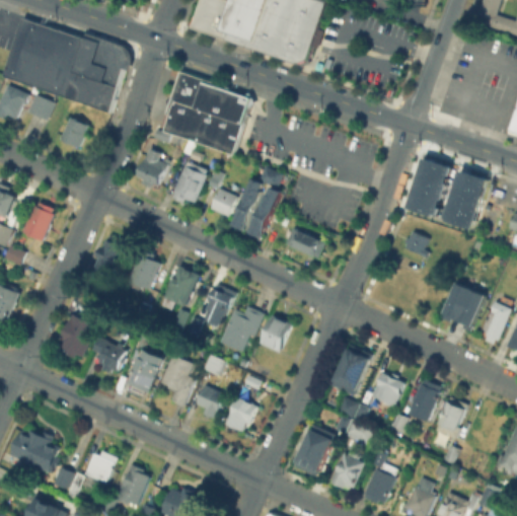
[(320,0),(324,1),(304,59),(297,63),(189,27),(198,0),(226,0),(229,1),(229,0),(320,0)]
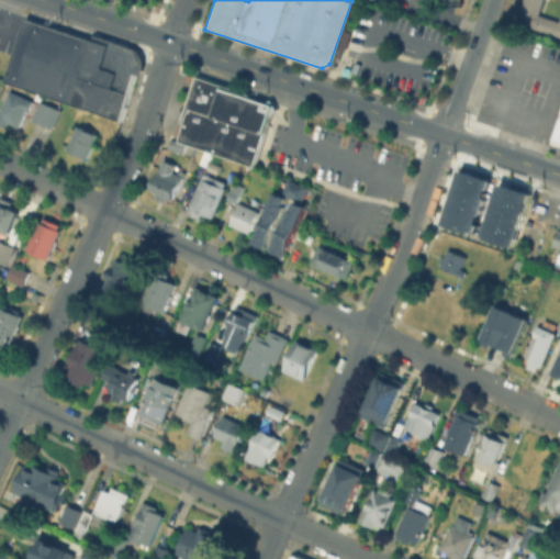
[(526,0),(548,0),(541,18),(559,24),(559,40),(518,24),(526,0)]
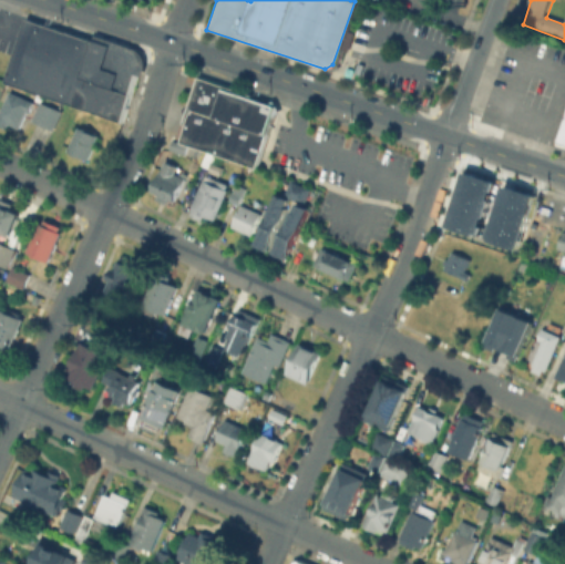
[(133,74),(115,123),(1,82),(23,19),(90,42),(92,36),(133,51),(136,52),(140,55),(142,60),(142,64),(141,68),(139,75),(133,74)]
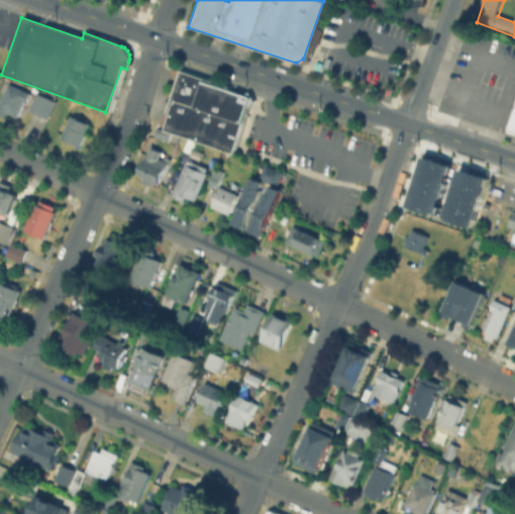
[(249,98),(230,153),(162,130),(167,114),(164,113),(178,71),(227,88),(226,90),(249,98)]
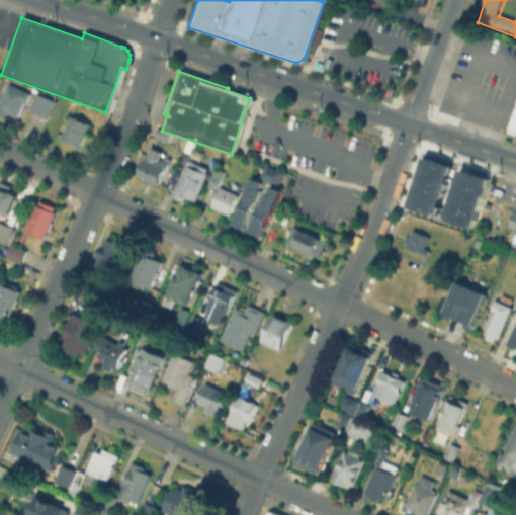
[(30,95),(26,104),(23,103),(16,118),(7,114),(4,119),(0,116),(0,103),(8,85),(30,95)]
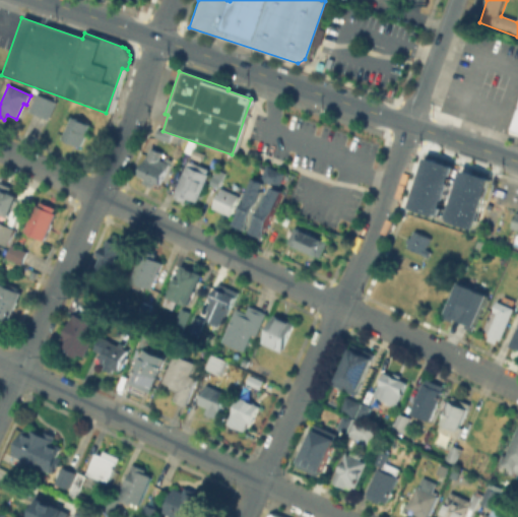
[(55,104),(47,121),(28,112),(36,94),(55,104)]
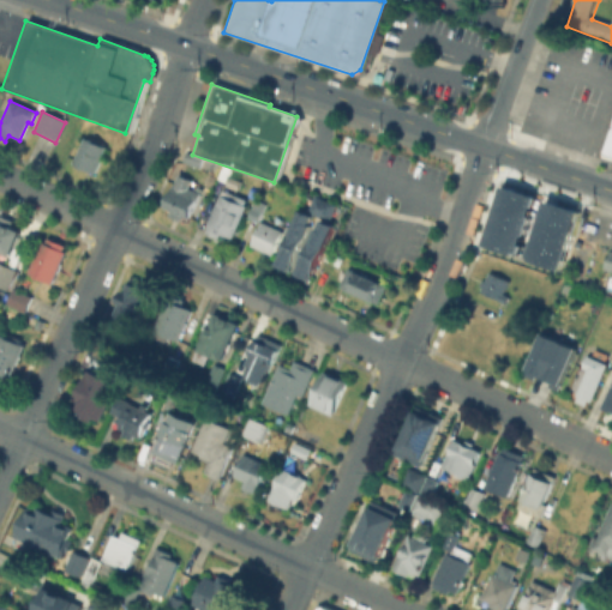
[(611,162),(611,113),(598,158),(611,162)]
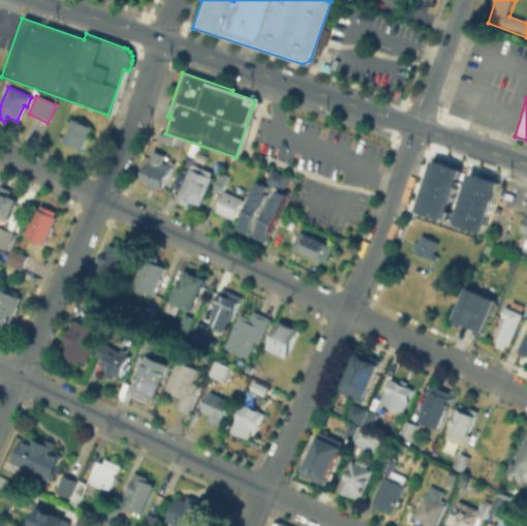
[(91,128),(81,151),(63,143),(72,120),(91,128)]
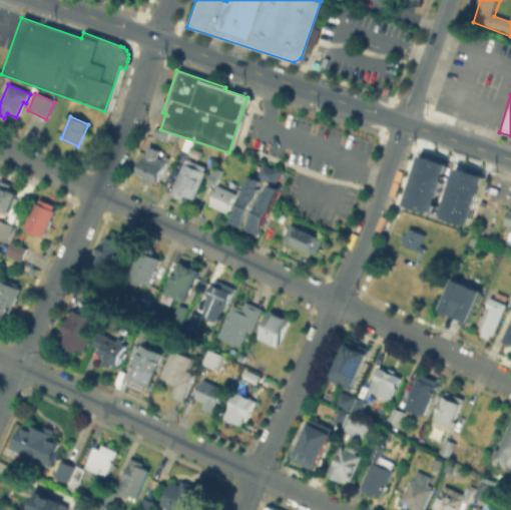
[(149,135),(152,127),(166,133),(163,141),(149,135)]
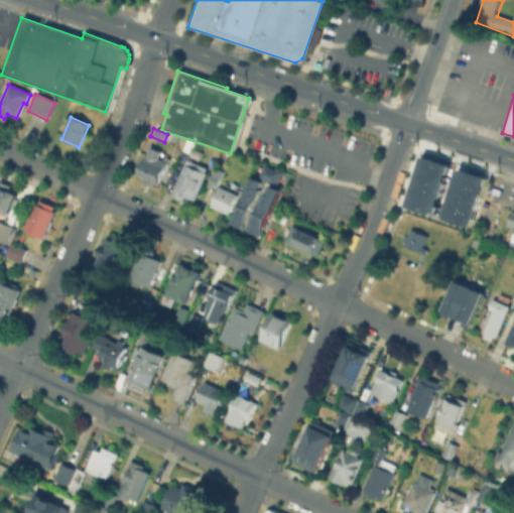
[(418,153),(401,211),(471,231),(488,174),(418,153)]
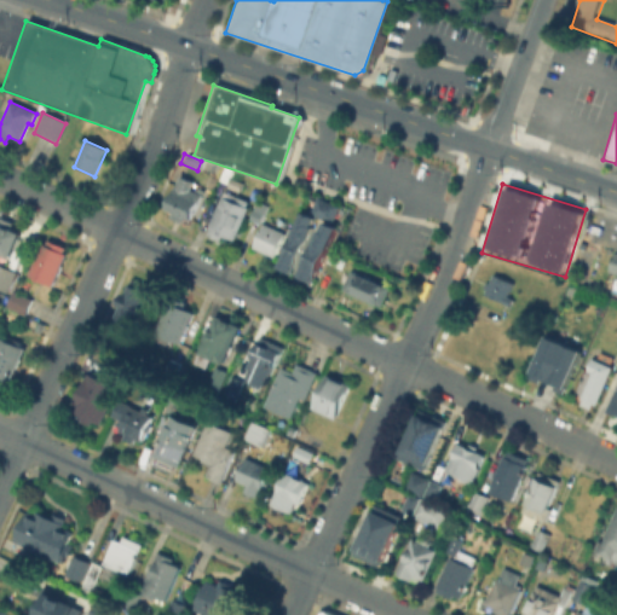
[(202,197),(190,221),(184,219),(180,225),(169,219),(173,213),(166,210),(177,185),(202,197)]
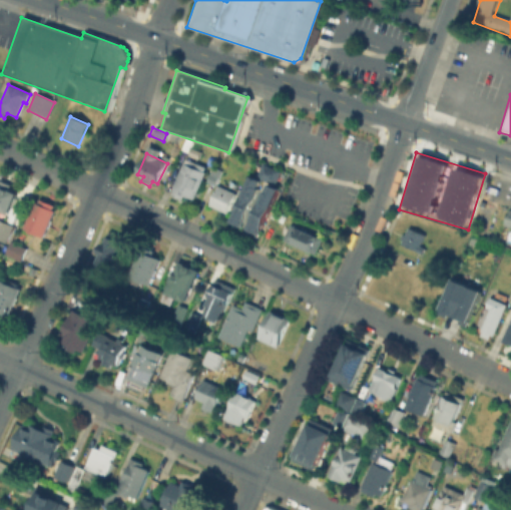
[(187,160),(205,168),(203,172),(205,173),(193,200),(184,196),(182,200),(171,195),(173,191),(171,190),(184,164),(185,164),(187,160)]
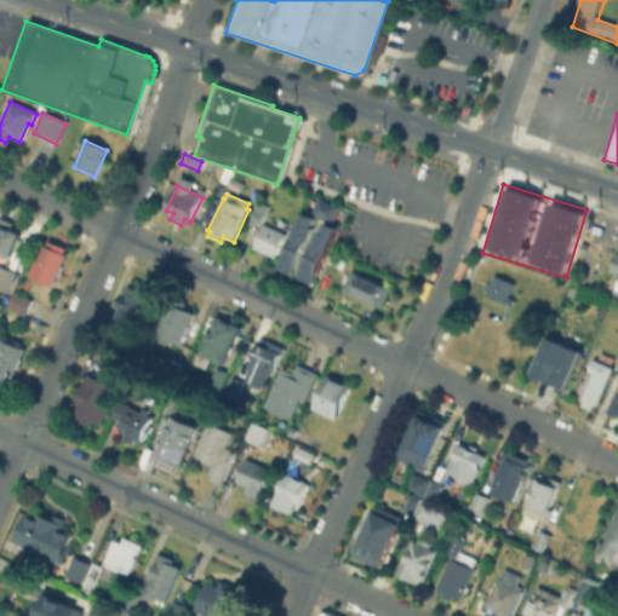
[(312,216),(318,202),(339,212),(333,226),(312,216)]
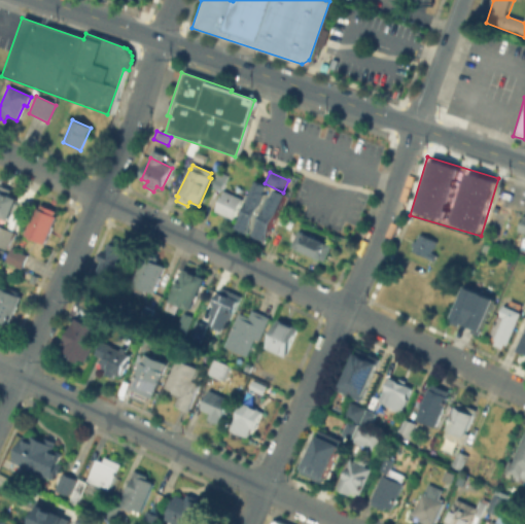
[(226,177),(220,191),(211,187),(218,173),(226,177)]
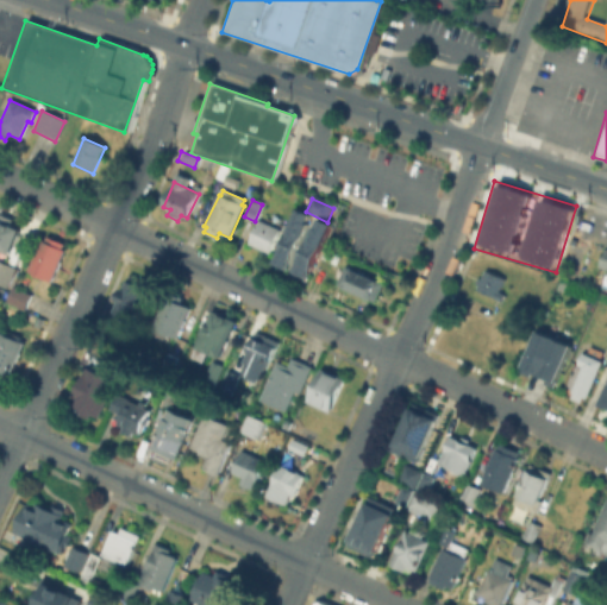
[(298,210),(312,218),(286,273),(271,266),(298,210)]
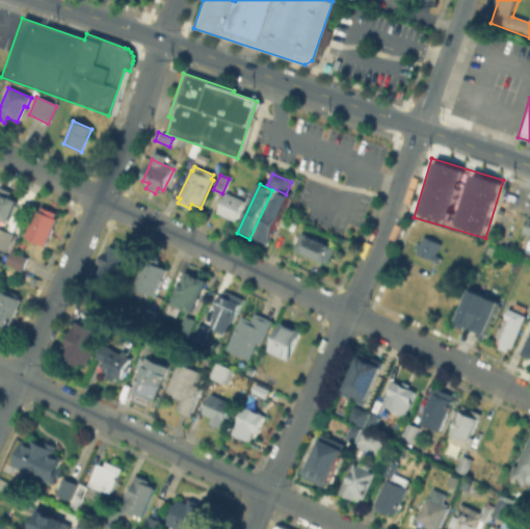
[(11,193),(9,199),(18,202),(8,223),(0,220),(0,190),(1,188),(11,193)]
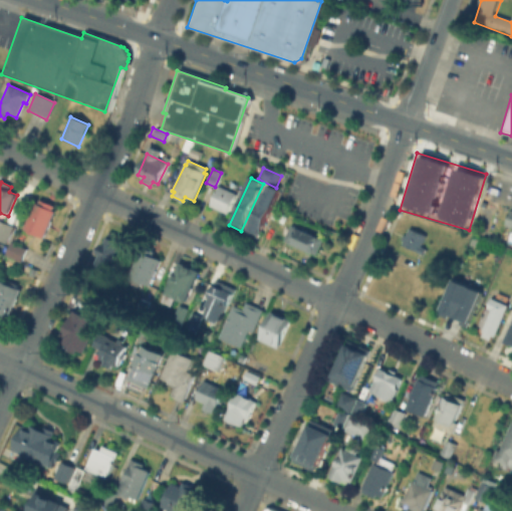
[(246,233),(268,186),(279,191),(258,238),(246,233)]
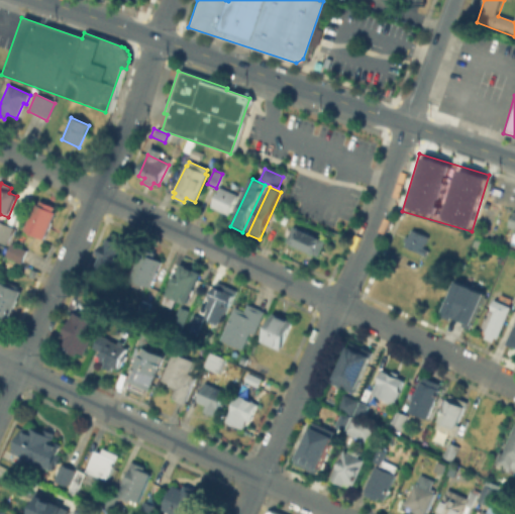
[(237,196),(228,216),(210,208),(219,188),(237,196)]
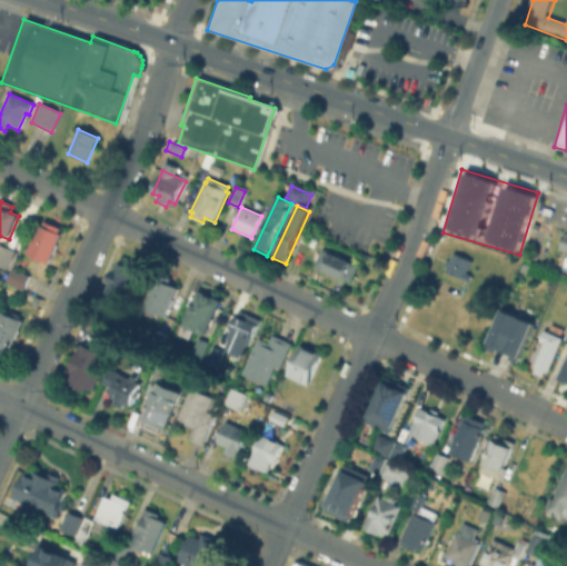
[(45,221),(61,229),(59,235),(61,236),(48,265),(33,258),(32,260),(27,258),(28,256),(27,255),(40,226),(42,227),(45,221)]
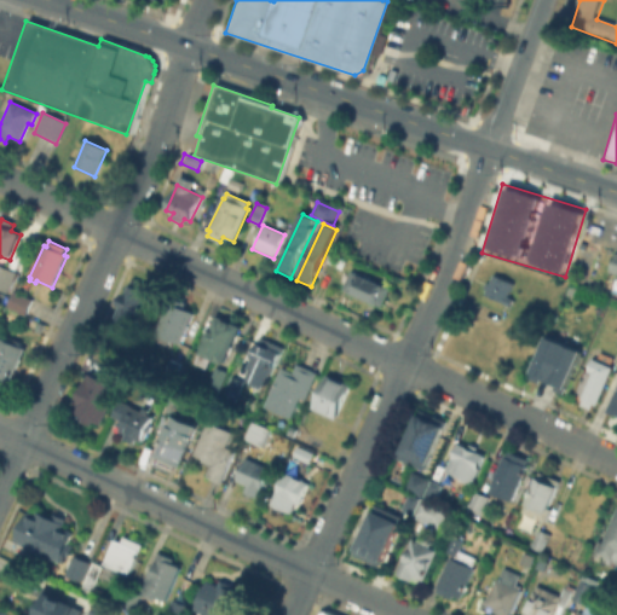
[(616,257),(616,278),(603,274),(609,255),(616,257)]
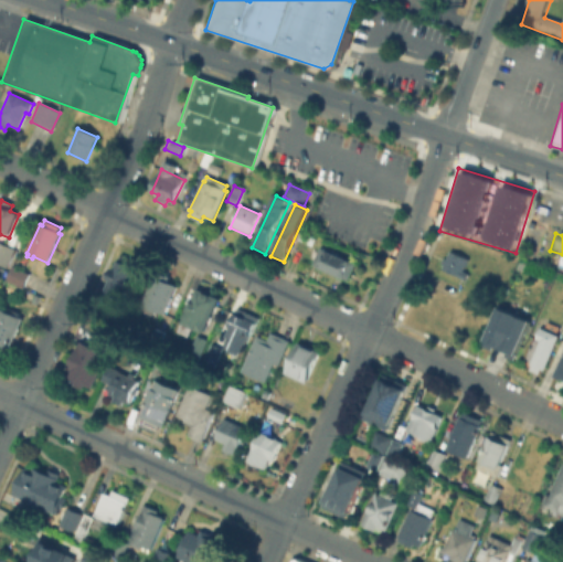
[(0,267),(3,269),(10,250),(0,247),(0,267)]
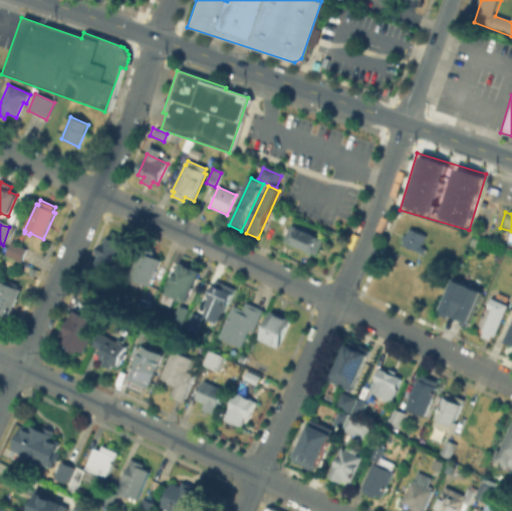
[(293,227),(323,241),(316,256),(286,242),(289,237),(287,236),(288,233),(290,234),(293,227)]
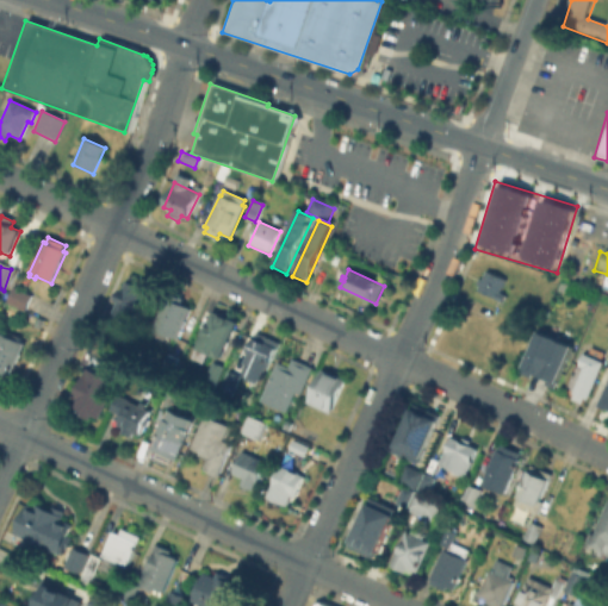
[(476,293),(484,274),(508,286),(498,304),(476,293)]
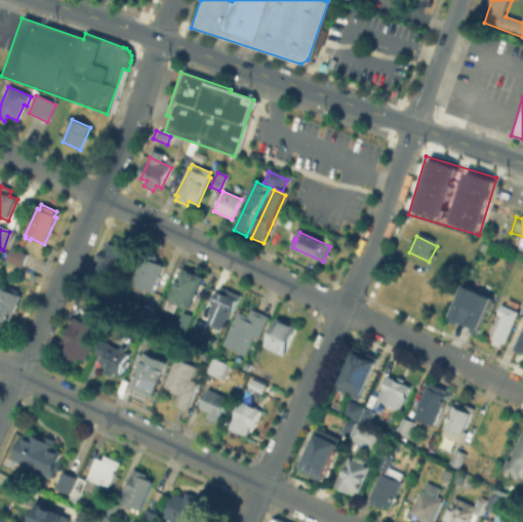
[(130,246),(115,279),(112,277),(110,281),(96,275),(113,238),(130,246)]
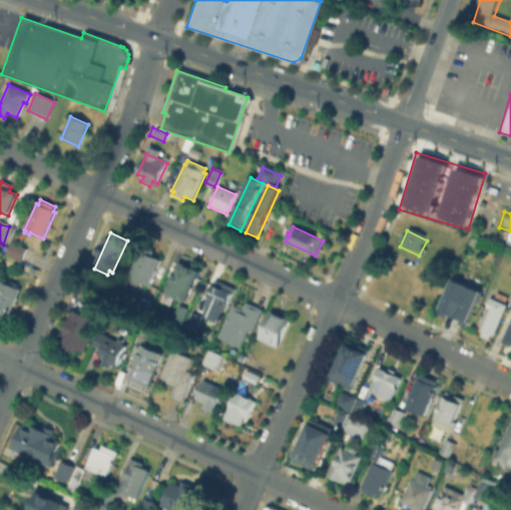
[(30,262),(28,266),(5,256),(10,242),(25,249),(22,258),(30,262)]
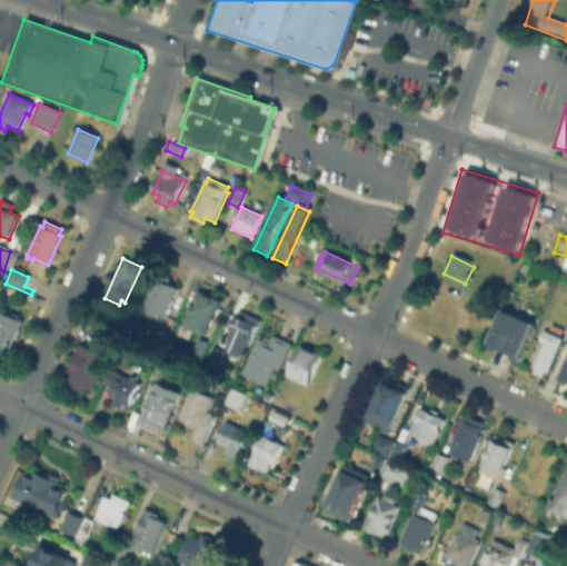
[(177,289),(163,318),(141,307),(157,275),(170,280),(168,286),(177,289)]
